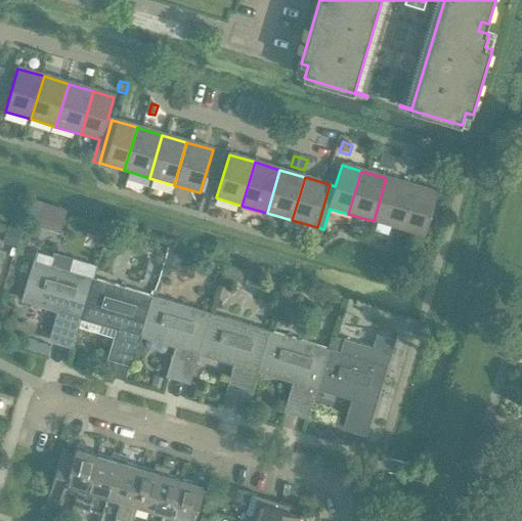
[(386,178),(374,221),(398,229),(411,185),(386,178)]
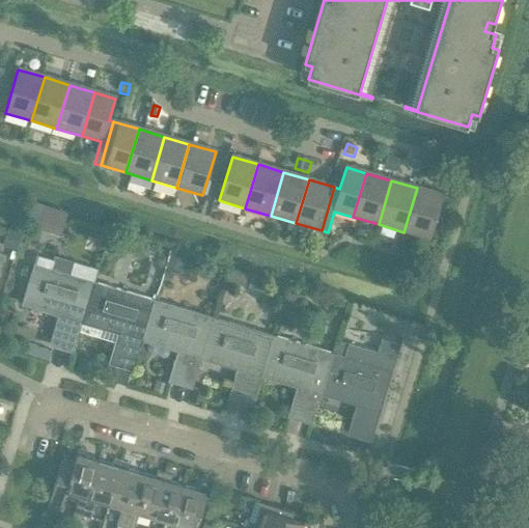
[(417,188),(404,232),(429,240),(443,196),(417,188)]
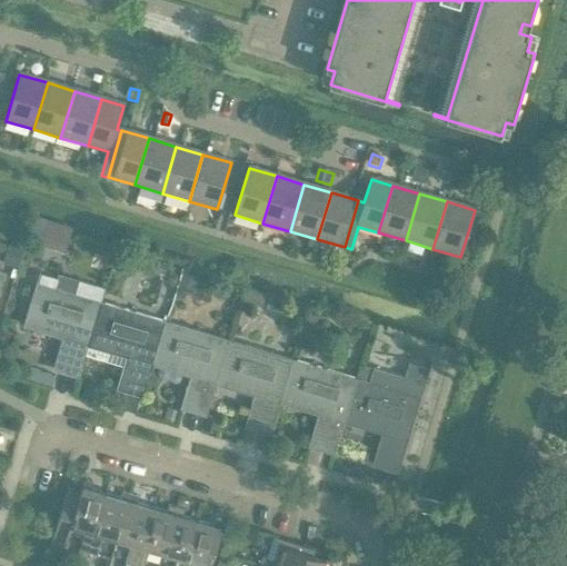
[(10,248),(6,266),(20,270),(25,251),(10,248)]
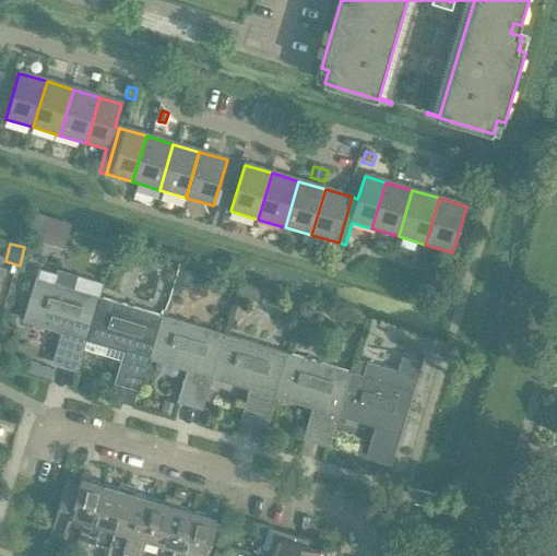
[(90,336),(101,298),(37,280),(26,318),(63,329),(59,343),(64,345),(58,368),(79,375),(90,336)]
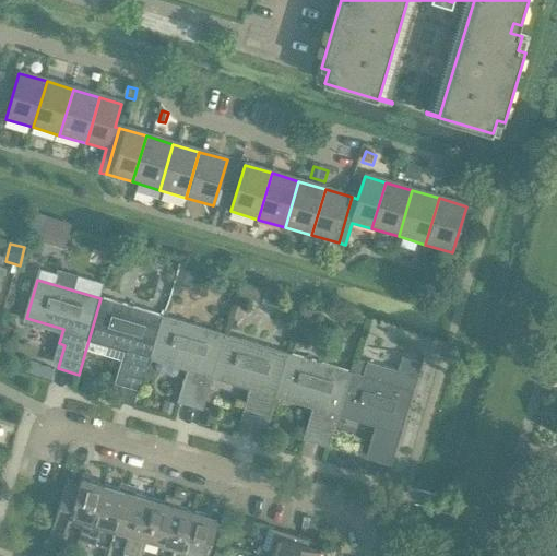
[(152,355),(163,317),(101,298),(90,336),(127,347),(122,362),(127,364),(119,387),(140,392),(152,355)]
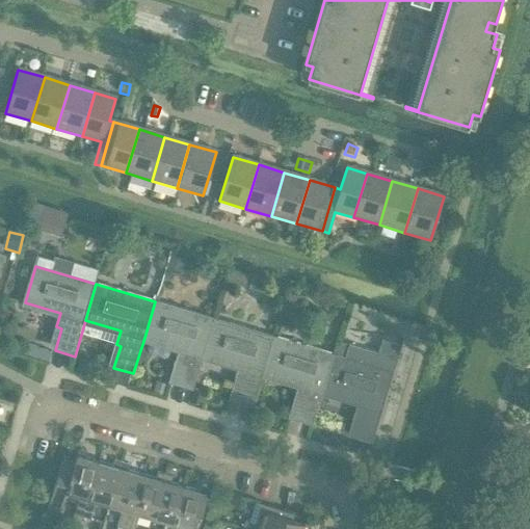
[(205,355),(215,320),(155,301),(144,338),(181,348),(177,362),(181,364),(175,386),(194,392),(205,355)]
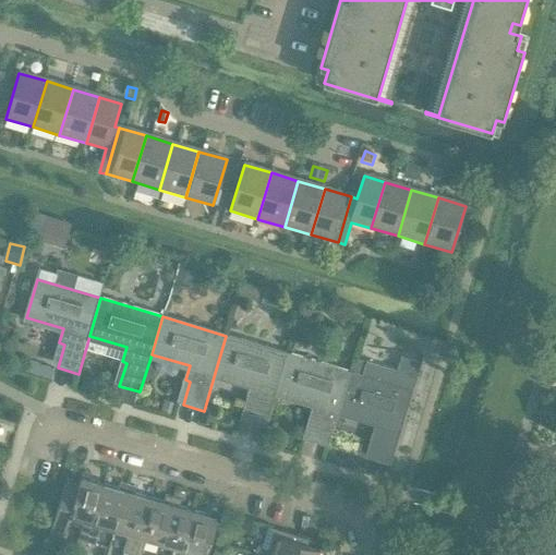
[(277,391),(288,354),(226,336),(215,373),(251,384),(246,399),(252,400),(244,423),(265,430),(277,391)]
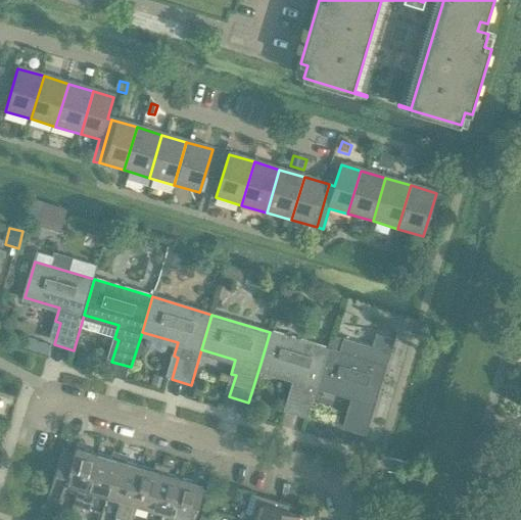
[(319,384),(329,349),(270,332),(259,367),(295,377),(291,391),(295,392),(289,414),(308,420),(319,384)]
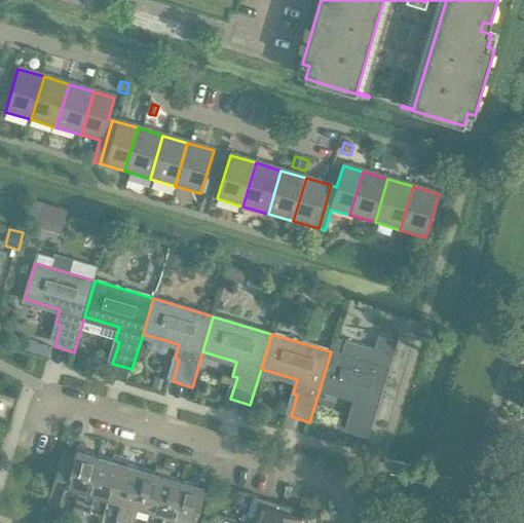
[(331,351),(321,386),(356,398),(351,411),(356,412),(349,434),(369,440),(398,343),(379,338),(375,350),(346,342),(342,355),(331,351)]
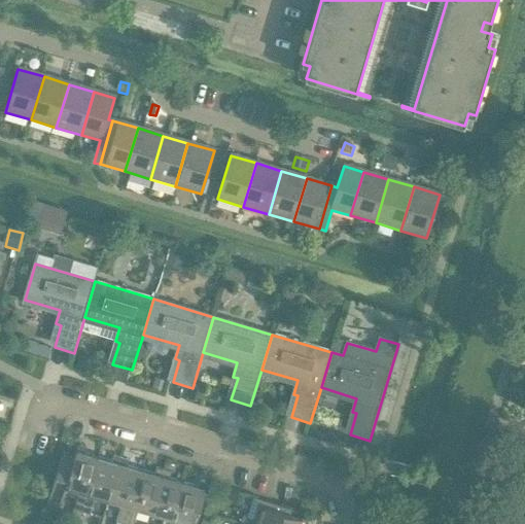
[(30,343),(27,354),(50,360),(54,350),(30,343)]
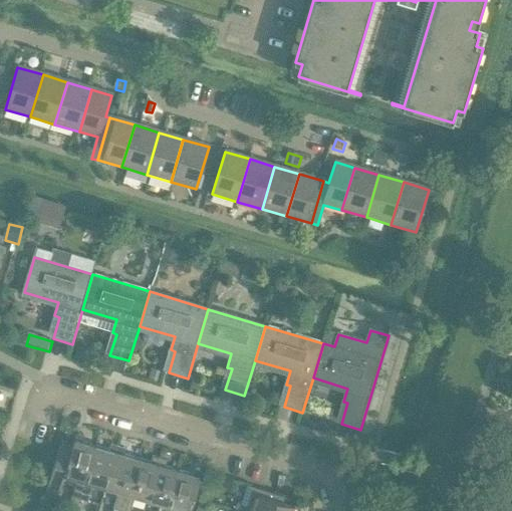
[(154,369),(151,379),(162,384),(164,373),(154,369)]
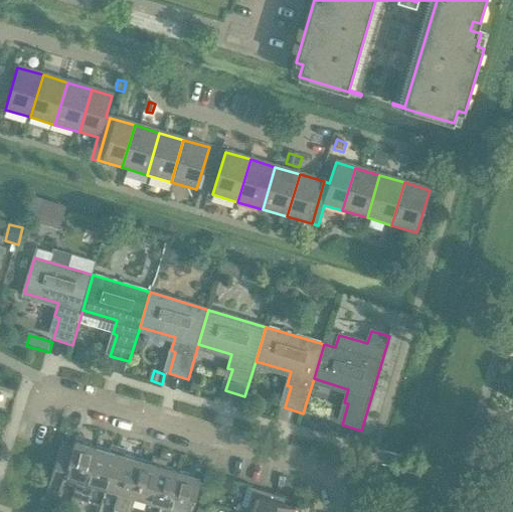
[(191,378),(187,390),(195,393),(199,381),(191,378)]
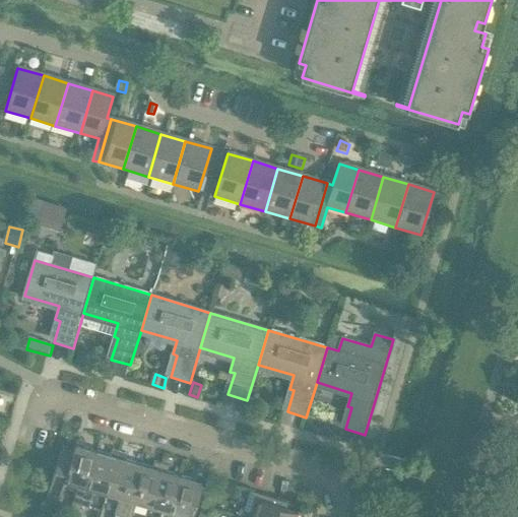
[(80,515),(82,508),(99,454),(84,450),(86,443),(78,441),(76,450),(63,447),(49,495),(62,499),(66,485),(79,489),(72,513),(80,515)]
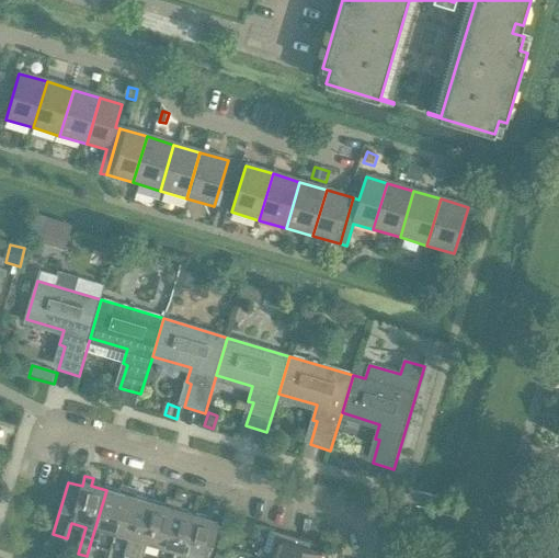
[(117,537),(132,490),(124,488),(122,494),(106,490),(89,548),(98,550),(103,533),(117,537)]
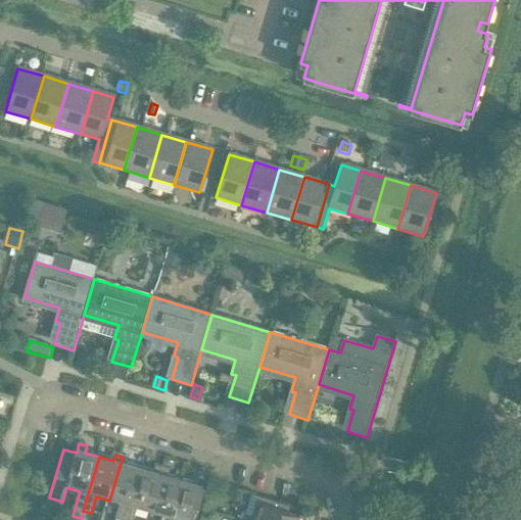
[(123,457),(109,501),(122,504),(117,519),(126,519),(141,469),(128,465),(129,459),(123,457)]
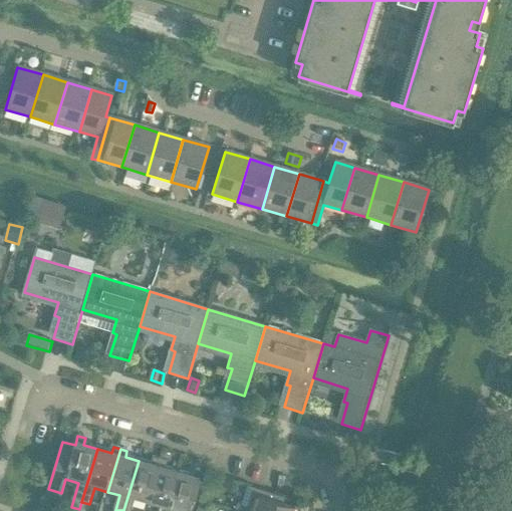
[(139,461),(123,510),(132,510),(136,500),(148,504),(161,461),(155,459),(153,465),(139,461)]
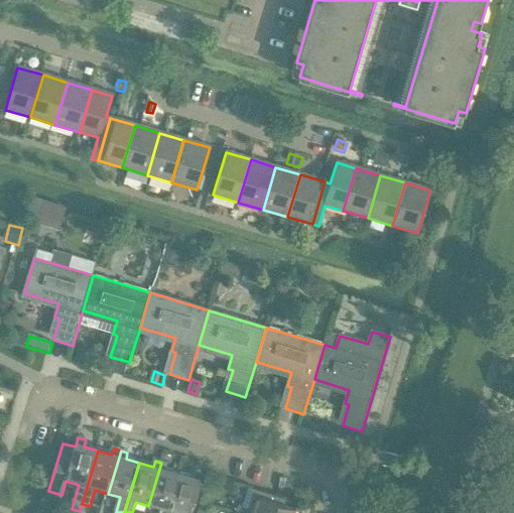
[(161,463),(148,506),(161,510),(160,512),(168,512),(180,475),(165,471),(167,465),(161,463)]
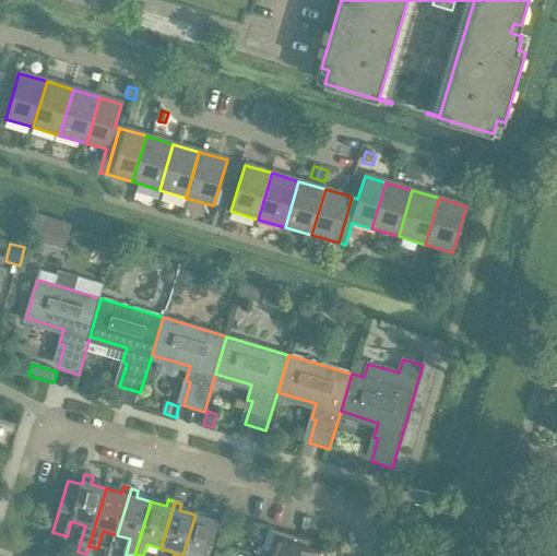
[(196,515),(182,555),(209,555),(221,516),(213,513),(211,520),(196,515)]
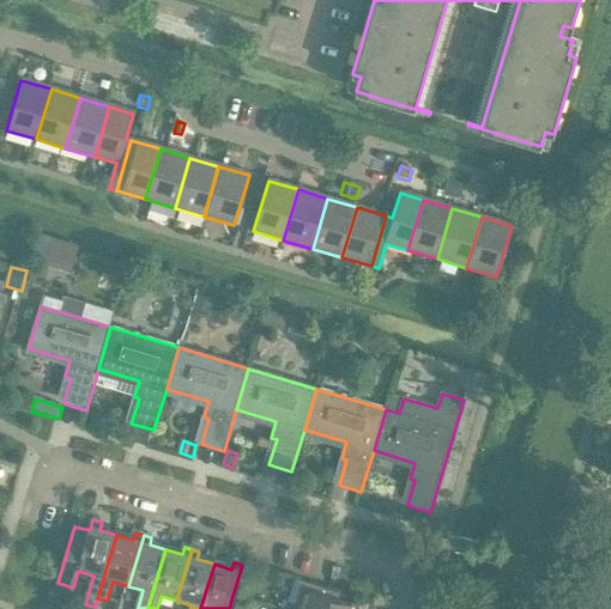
[(286,602),(284,608),(360,608),(361,607),(334,600),(337,594),(297,582),(296,583),(297,583),(291,604),(286,602)]
